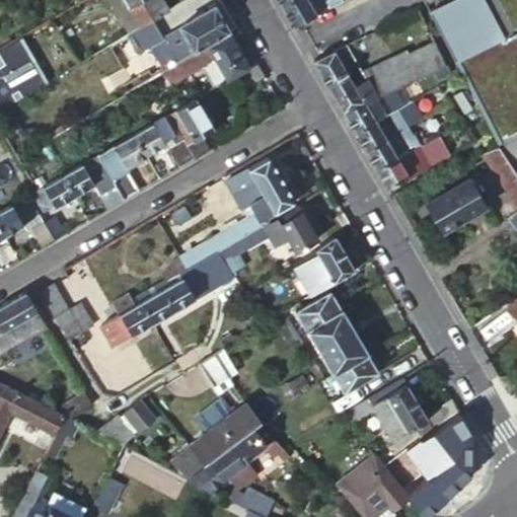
[(171,10),(165,0),(126,0),(142,27),(152,20),(171,10)]
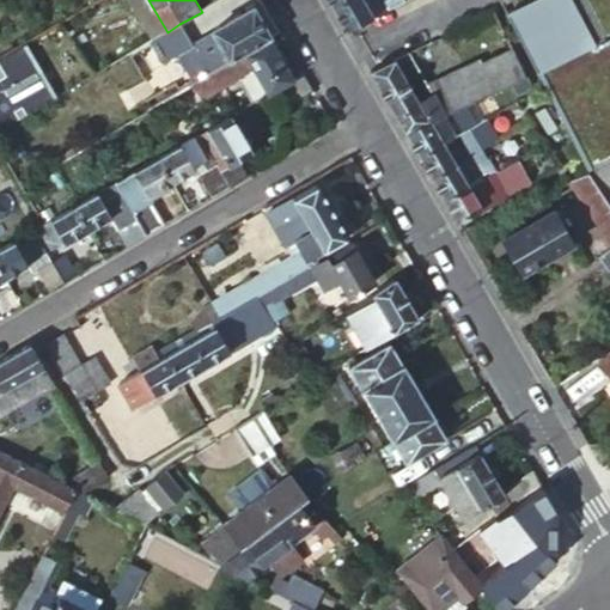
[(347,0),(335,7),(348,30),(357,26),(390,11),(384,0),(347,0)]
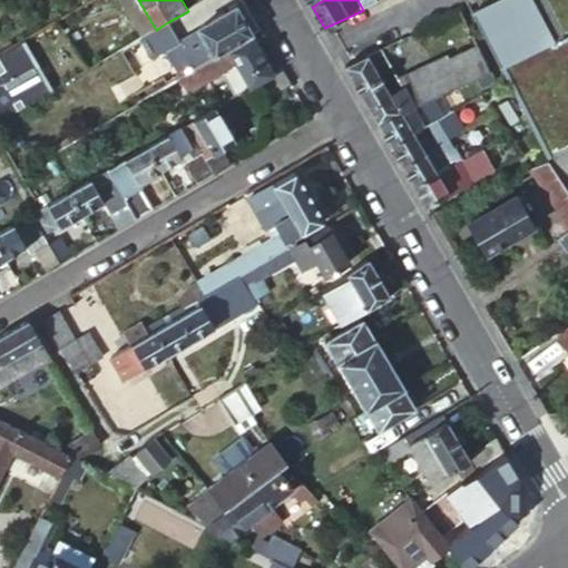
[(378,3),(375,0),(358,0),(363,10),(378,3)]
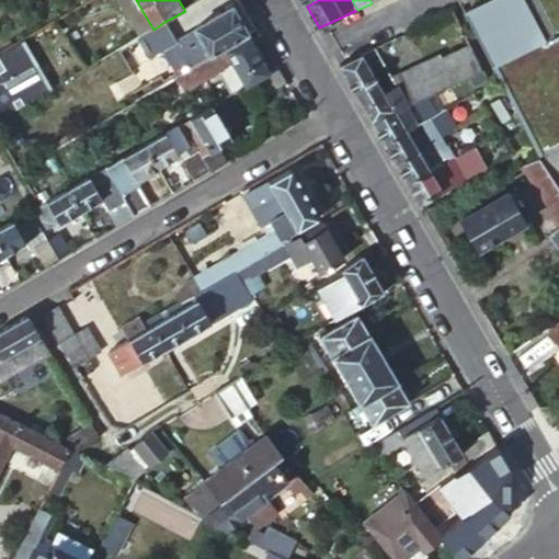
[(459,0),(466,11),(474,7),(486,0),(459,0)]
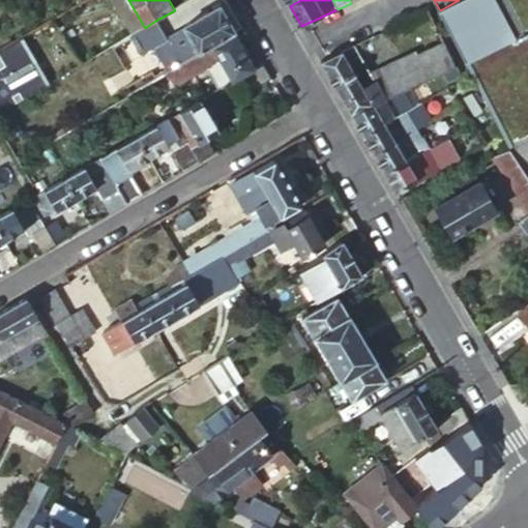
[(527,0),(459,0),(447,6),(440,10),(503,129),(514,150),(527,141),(527,0)]
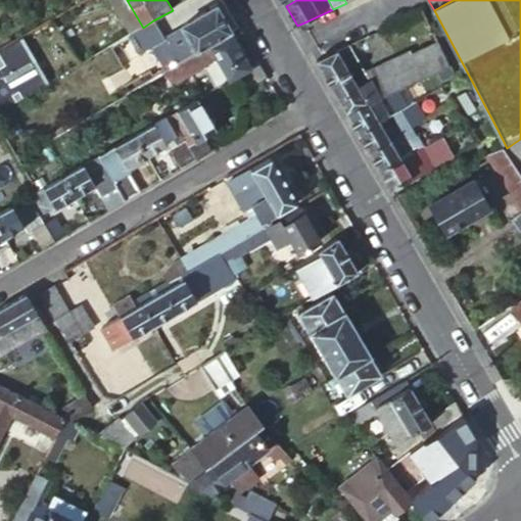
[(198,54),(234,33),(218,6),(183,27),(183,29),(164,40),(153,20),(143,28),(128,36),(140,55),(152,48),(167,73),(181,64),(198,54)]
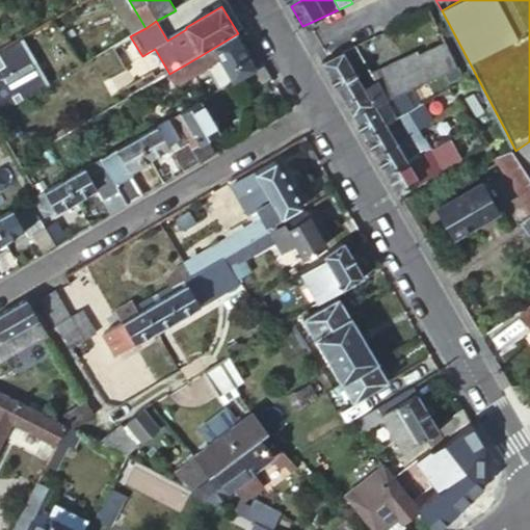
[(435,18),(432,12),(418,19),(420,25),(435,18)]
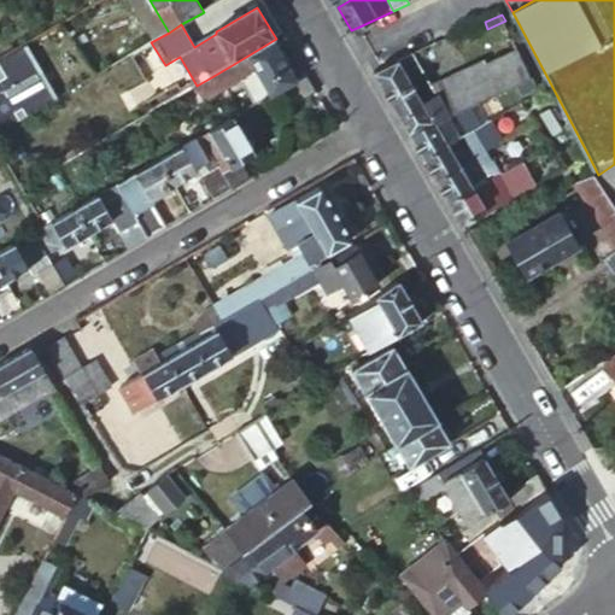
[(487,29),(485,22),(476,27),(480,33),(487,29)]
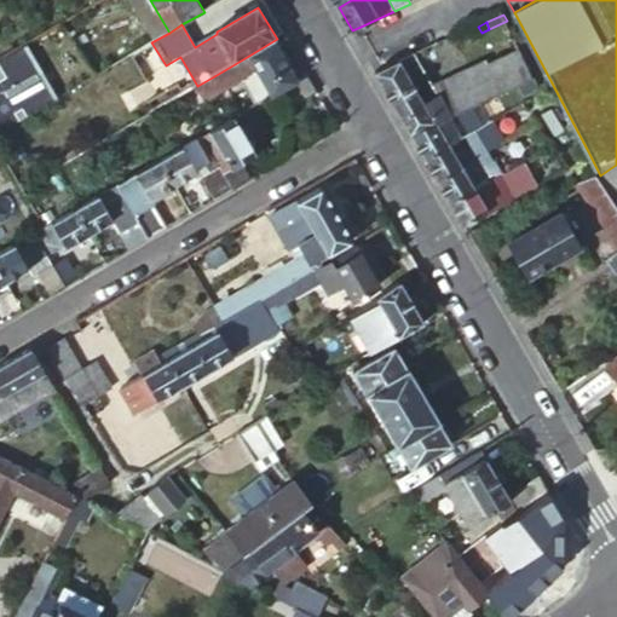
[(300,81),(277,39),(235,64),(214,76),(197,86),(207,101),(259,70),(274,97),(278,94),(300,81)]
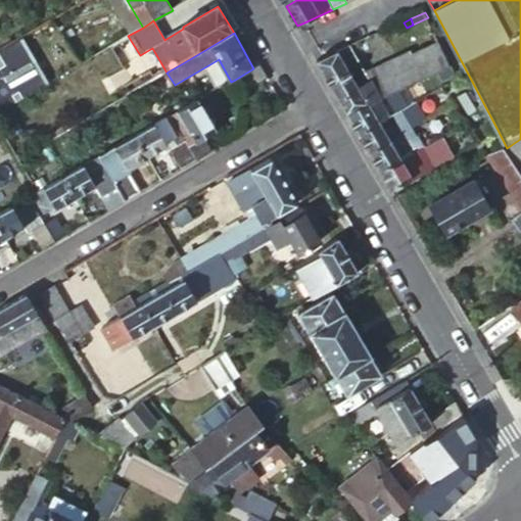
[(453,66),(441,44),(415,55),(416,58),(425,79),(453,66)]
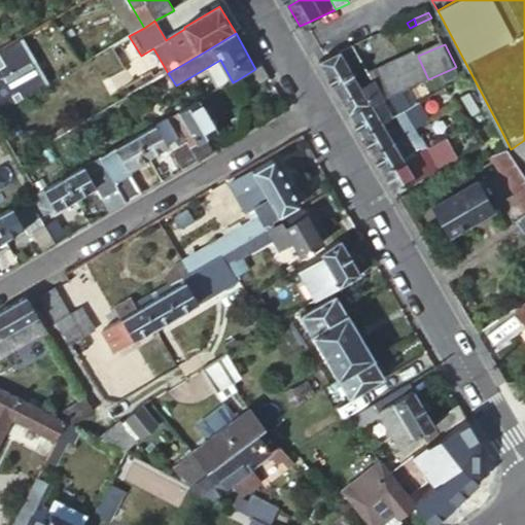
[(374,79),(354,46),(326,59),(320,61),(351,114),(385,99),(374,79)]
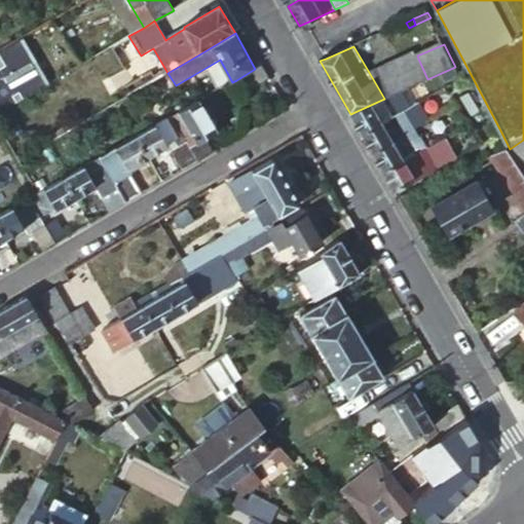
[(427,79),(418,59),(373,79),(384,99),(399,91),(423,81),(427,79)]
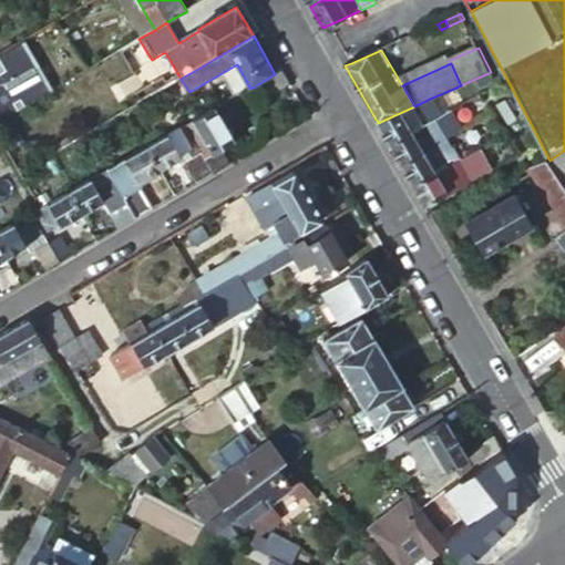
[(291,85),(283,70),(275,74),(255,86),(264,102),(291,85)]
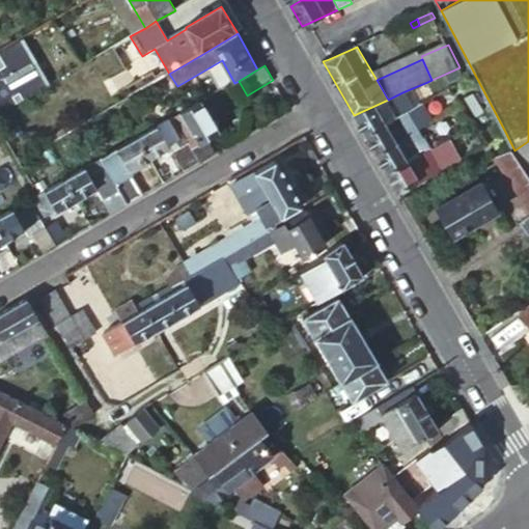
[(464,76),(460,67),(432,80),(427,82),(434,92),(464,76)]
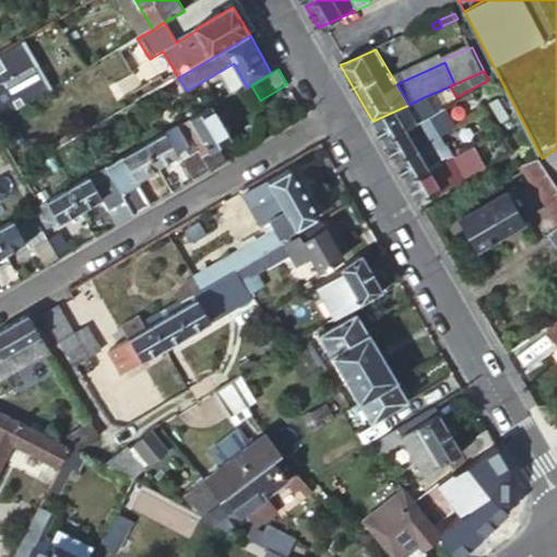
[(497,85),(493,87),(484,92),(492,105),(504,97),(497,85)]
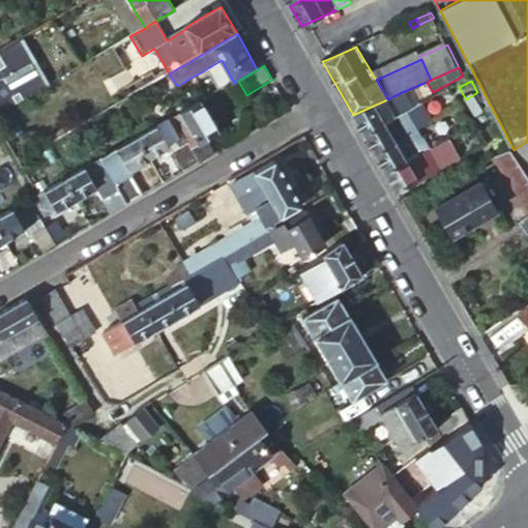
[(402,92),(387,99),(398,117),(407,112),(411,110),(402,92)]
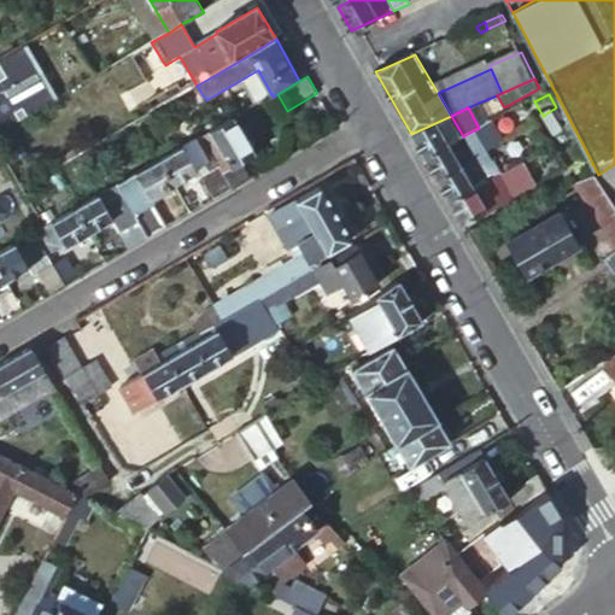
[(556,117),(554,112),(544,117),(546,122),(556,117)]
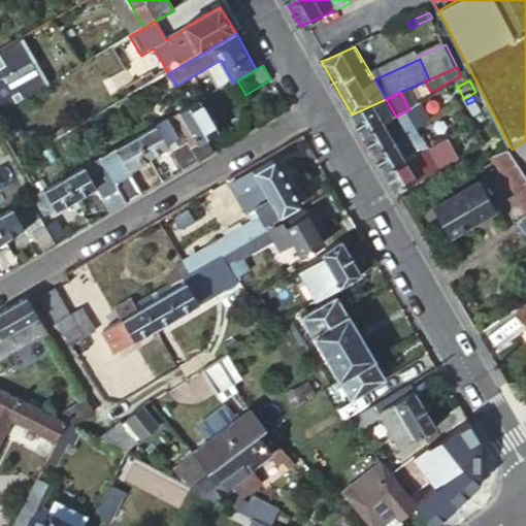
[(386,99),(352,114),(364,135),(396,117),(386,99)]
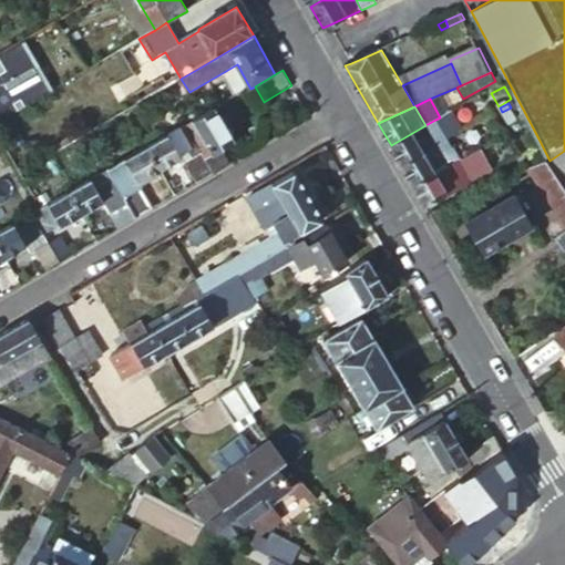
[(511,108),(502,112),(505,117),(514,112),(511,108)]
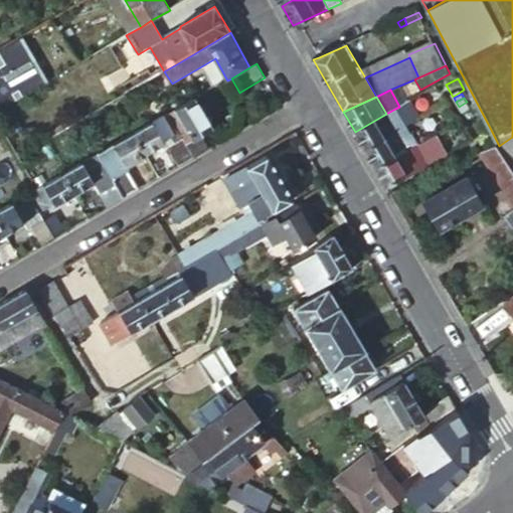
[(194,158),(209,149),(202,136),(214,129),(196,99),(169,115),(194,158)]
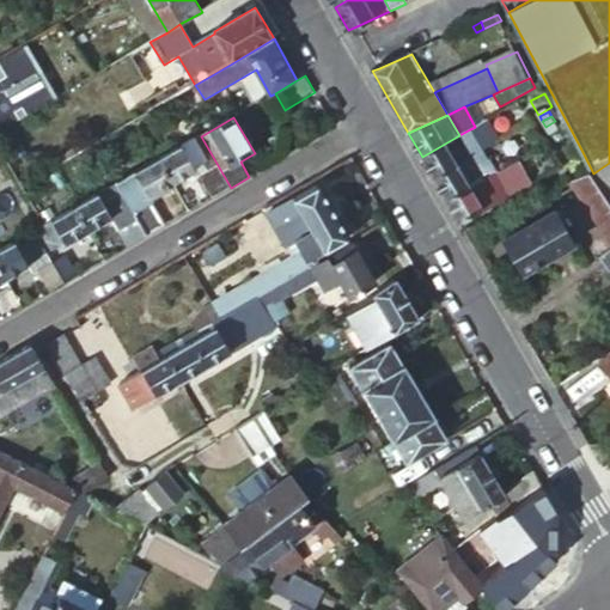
[(475,127),(470,129),(476,140),(488,134),(492,132),(486,121),(475,127)]
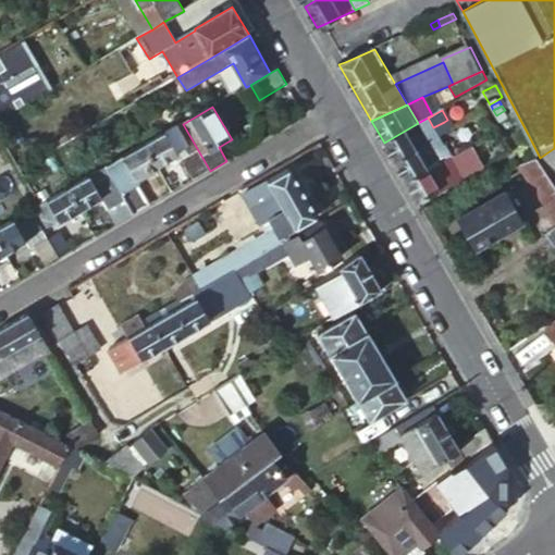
[(496,115),(498,120),(507,114),(505,110),(496,115)]
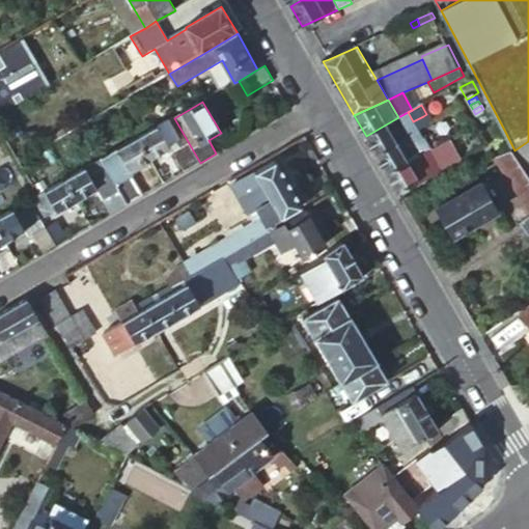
[(478,118),(486,114),(483,109),(475,114),(478,118)]
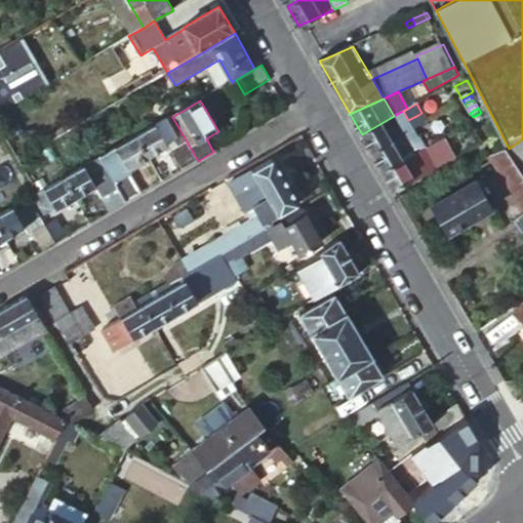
[(403,111),(394,116),(405,134),(413,129),(408,120),(403,111)]
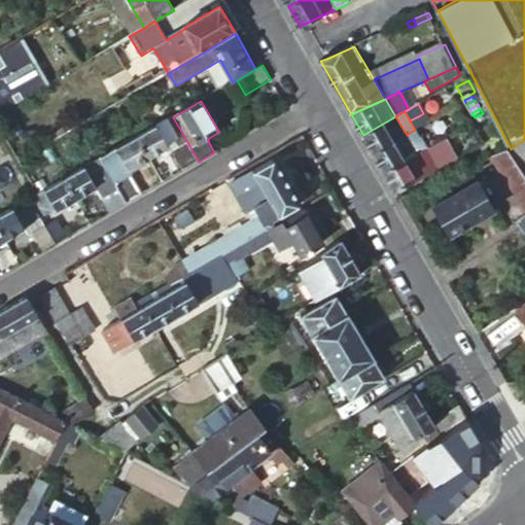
[(183,170),(199,162),(173,117),(173,115),(137,136),(149,158),(170,146),(183,170)]
